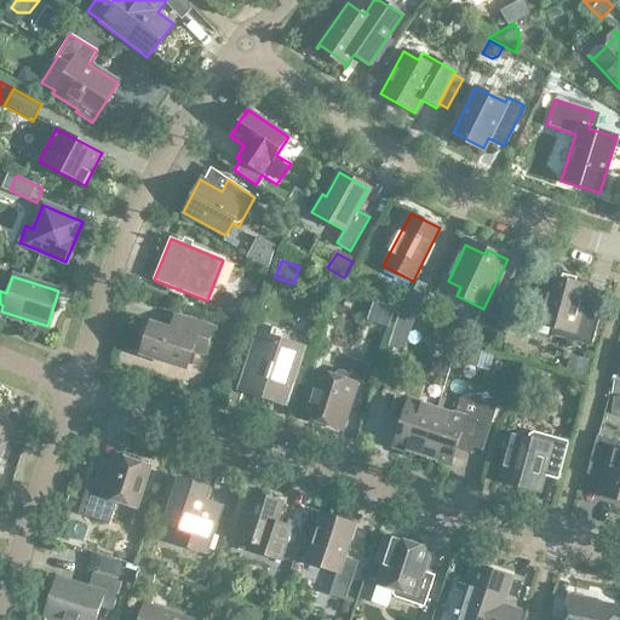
[(549,276),(535,323),(552,327),(551,331),(554,336),(591,346),(600,315),(584,311),(581,308),(586,287),(549,276)]
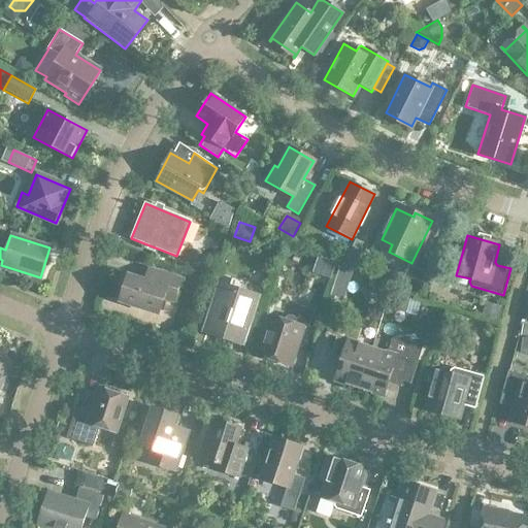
[(356,240),(343,266),(355,271),(367,245),(356,240)]
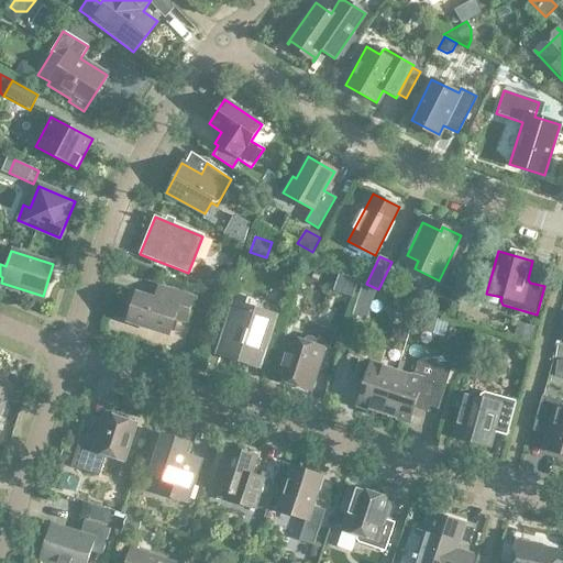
[(359,283),(338,276),(332,294),(353,300),(359,283)]
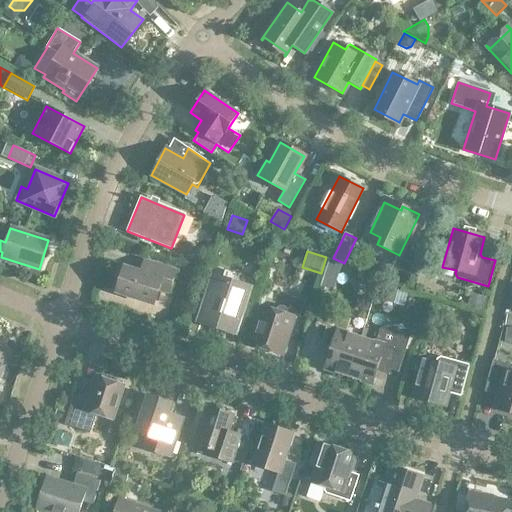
[(385,280),(401,288),(412,265),(396,258),(385,280)]
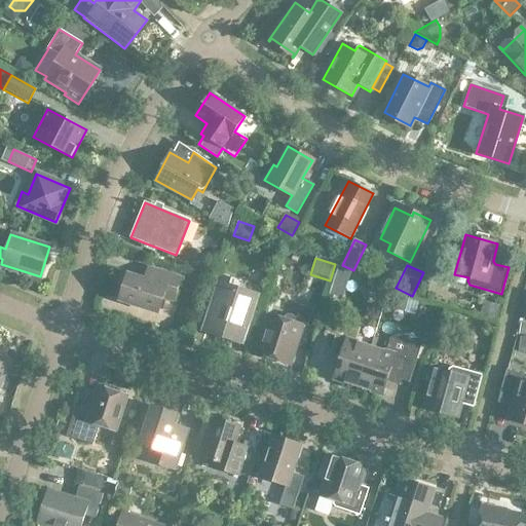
[(335,278),(346,283),(350,272),(339,267),(335,278)]
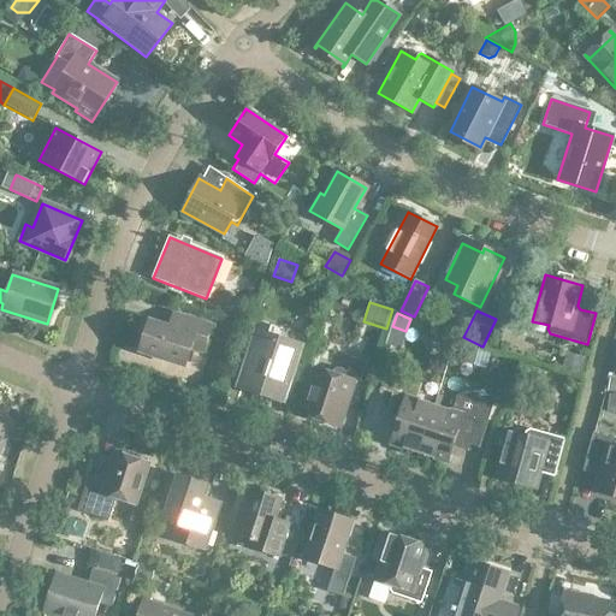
[(149,320),(138,351),(184,367),(190,349),(202,353),(212,325),(178,314),(175,329),(149,320)]
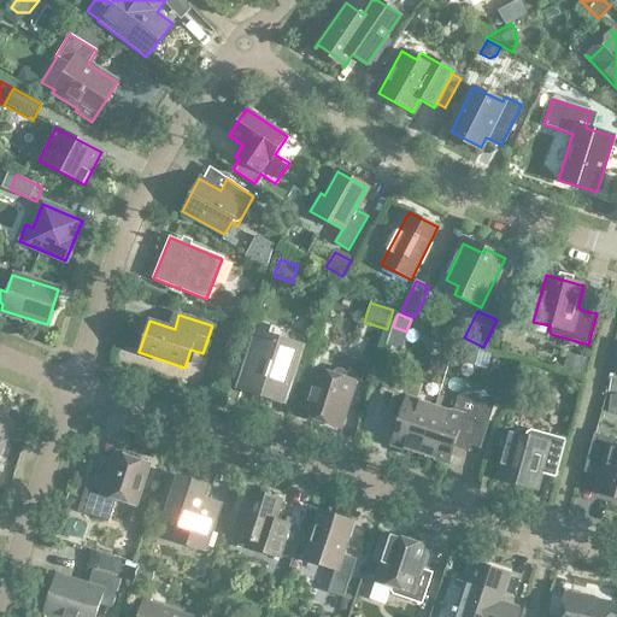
[(241,386),(282,399),(299,348),(257,335),(241,386)]
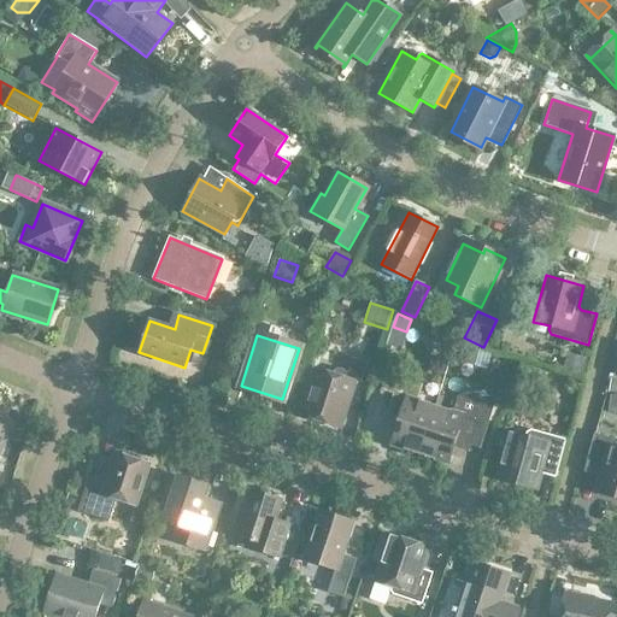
[(587,360),(566,354),(562,372),(582,378),(587,360)]
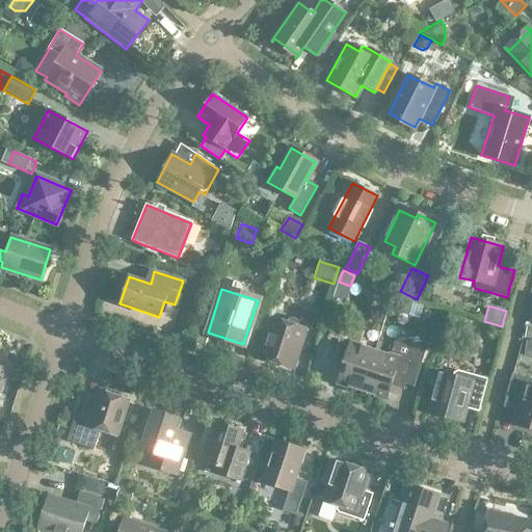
[(286,323),(272,318),(260,357),(292,369),(306,327),(311,329),(316,313),(303,309),(299,320),(290,317),(288,318),(286,323)]
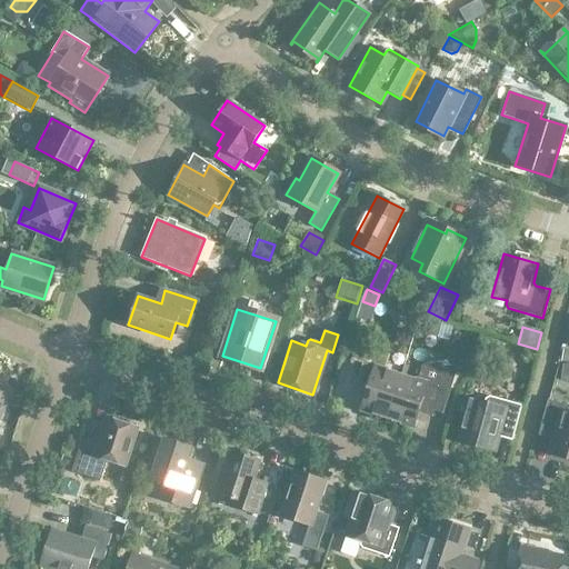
[(389,355),(357,345),(352,360),(361,363),(358,377),(369,380),(360,410),(387,418),(400,376),(385,370),(389,355)]
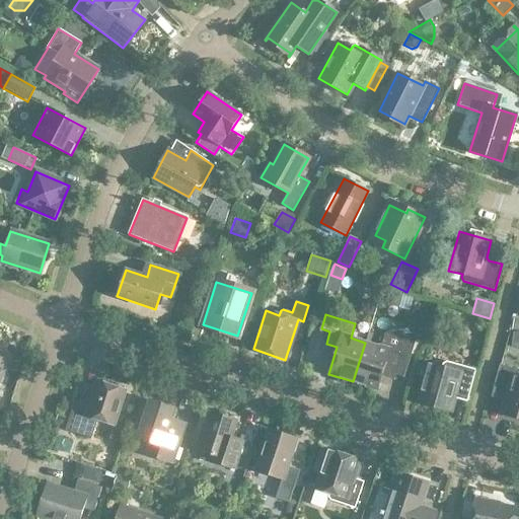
[(403,337),(388,331),(384,332),(380,347),(365,343),(353,381),(376,389),(382,371),(402,377),(415,340),(410,338),(405,340),(403,337)]
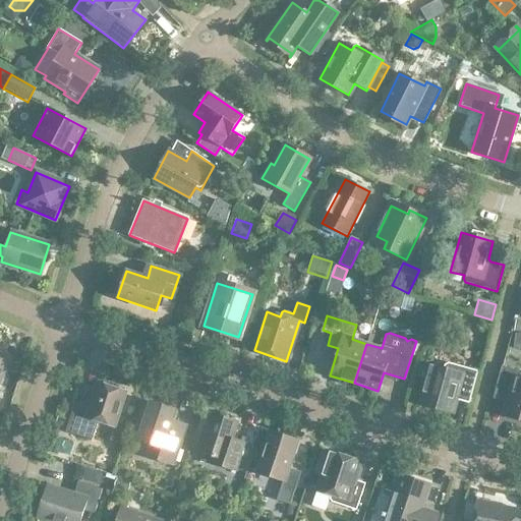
[(520,334),(514,334),(512,350),(520,350),(520,334)]
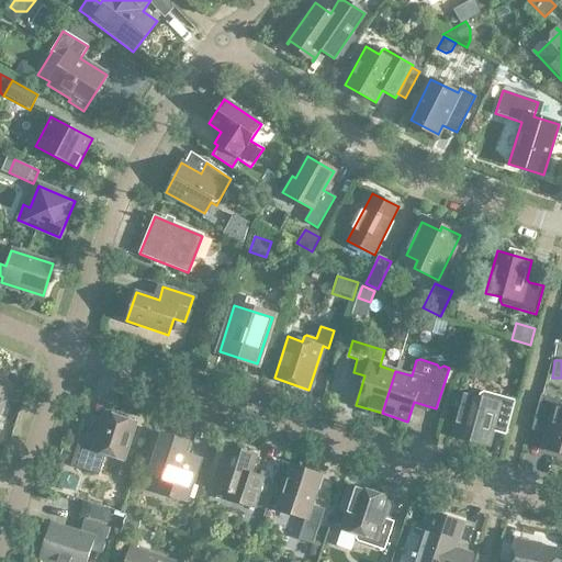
[(465,394),(453,437),(486,446),(492,425),(507,429),(515,401),(482,392),(479,393),(478,397),(465,394)]
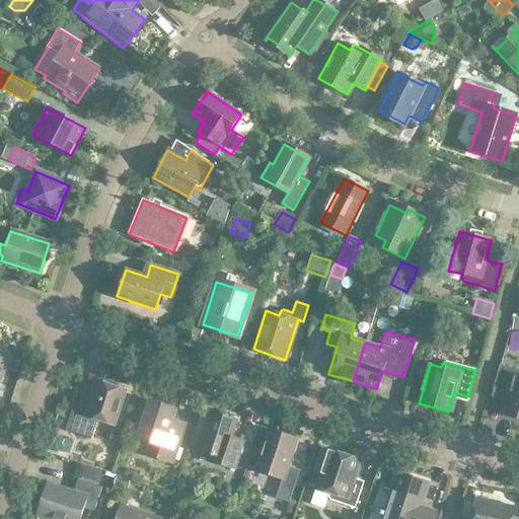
[(518,370),(499,365),(492,391),(506,394),(501,414),(518,419),(518,370)]
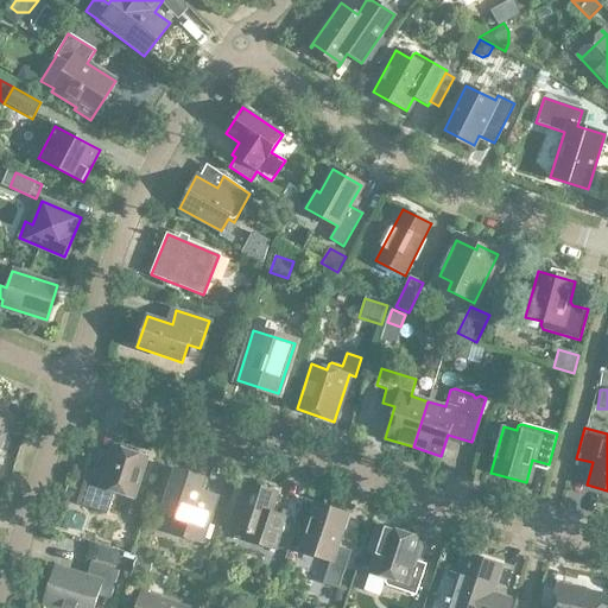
[(102,477),(87,473),(76,505),(106,514),(113,492),(133,499),(146,457),(113,447),(102,477)]
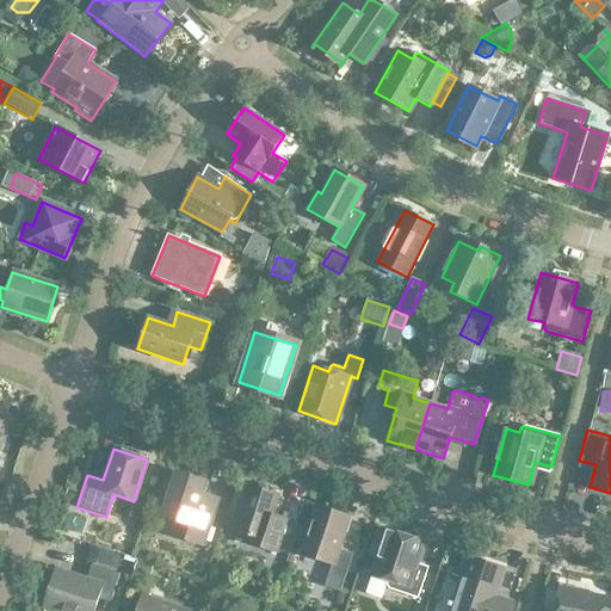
[(205,481),(176,471),(161,517),(190,526),(185,539),(203,545),(217,499),(202,493),(205,481)]
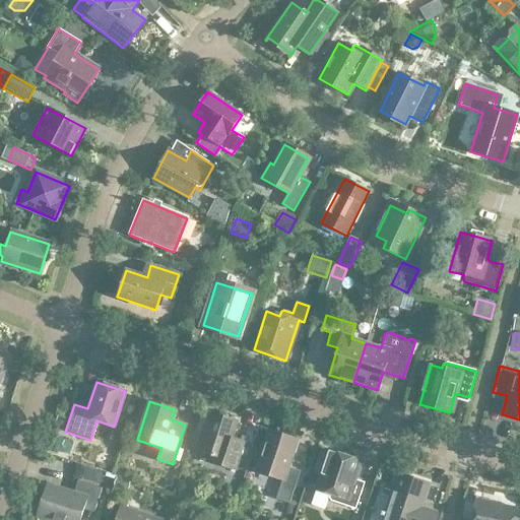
[(198,451),(211,456),(209,462),(235,470),(244,442),(232,438),(238,421),(210,412),(198,451)]
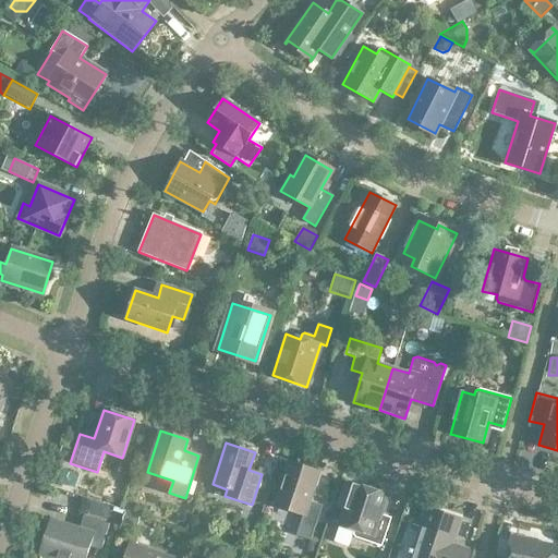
[(318,473),(289,463),(275,506),(304,514),(318,473)]
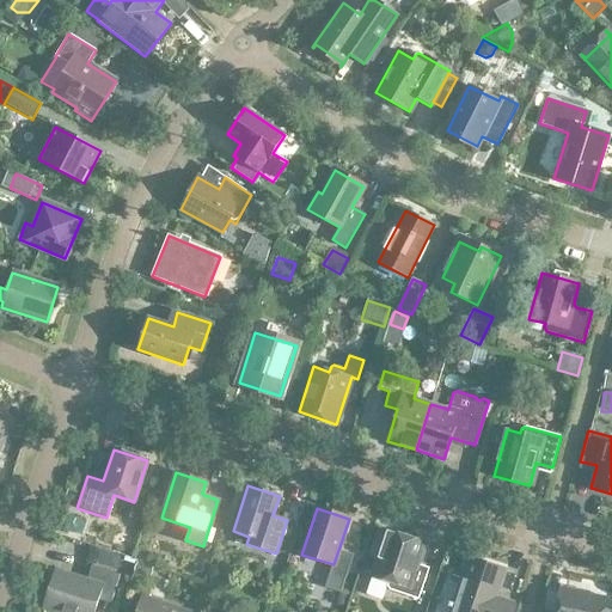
[(386,531),(372,576),(387,581),(386,586),(389,591),(418,599),(426,575),(415,571),(424,543),(386,531)]
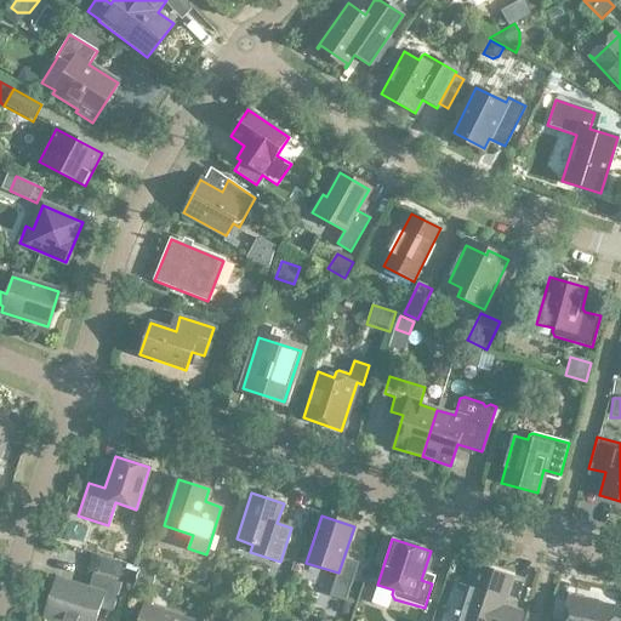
[(138,569),(135,580),(153,586),(157,575),(138,569)]
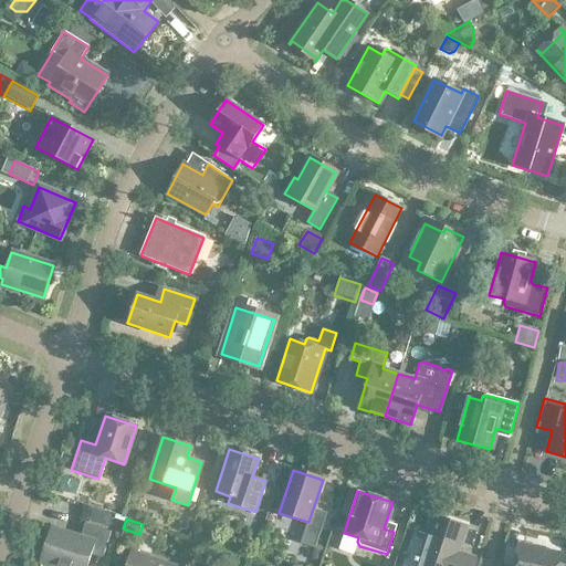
[(465,531),(432,520),(420,556),(416,555),(415,558),(419,559),(416,565),(471,565),(474,558),(459,553),(465,531)]
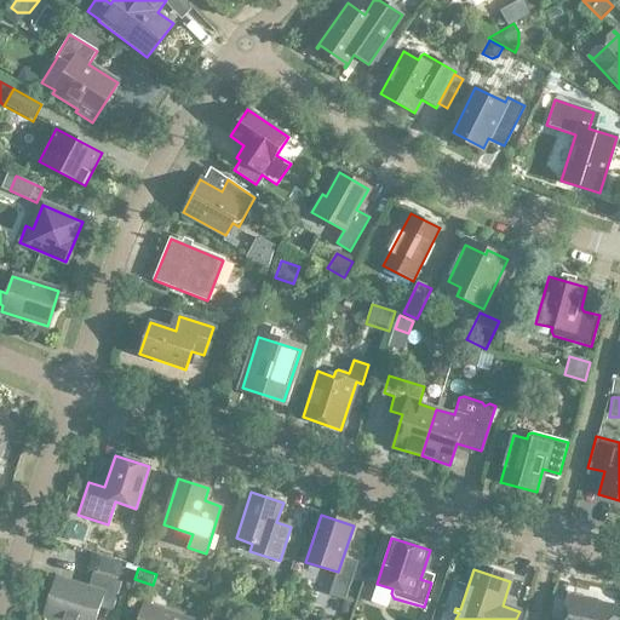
[(87,590),(56,580),(45,615),(61,619),(93,619),(98,608),(112,612),(121,583),(92,573),(87,590)]
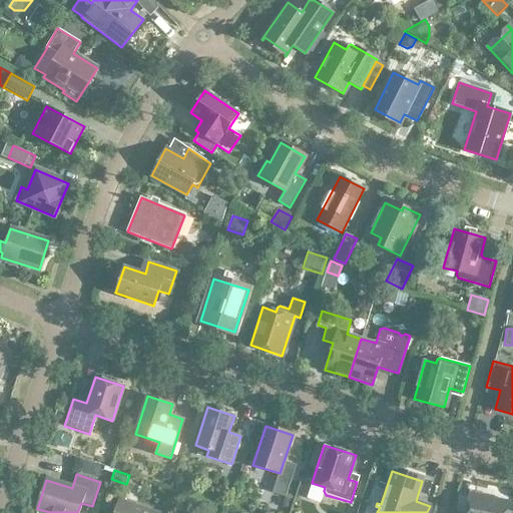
[(277,483),(274,492),(285,496),(288,487),(277,483)]
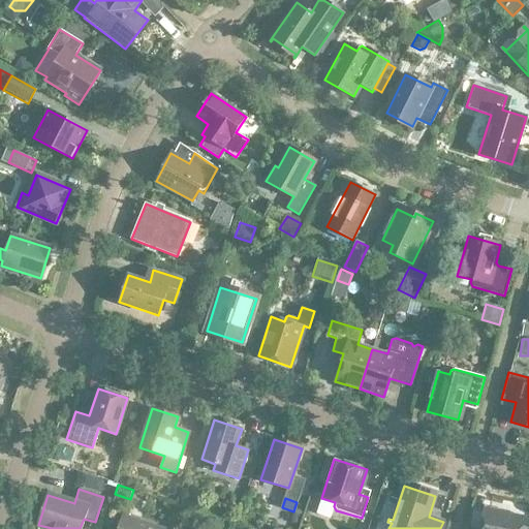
[(522,528),(525,518),(512,515),(512,512),(485,507),(479,528),(475,528),(466,527),(465,528),(522,528)]
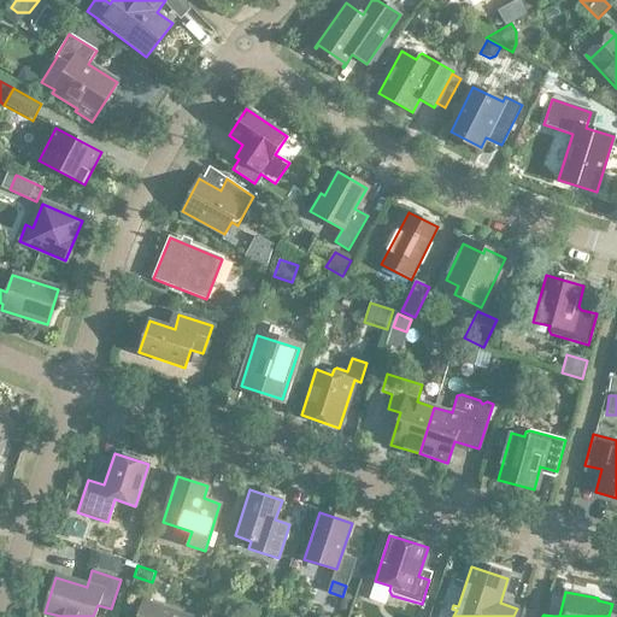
[(188,616),(144,603),(137,616),(188,616)]
